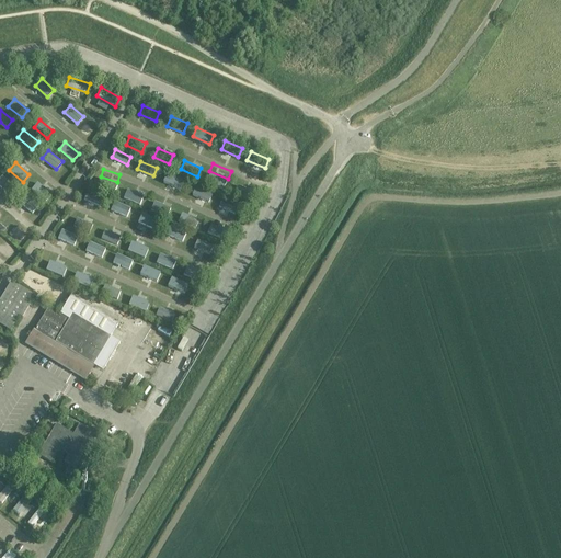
[(180,188),(183,179),(168,172),(163,181),(180,188)]
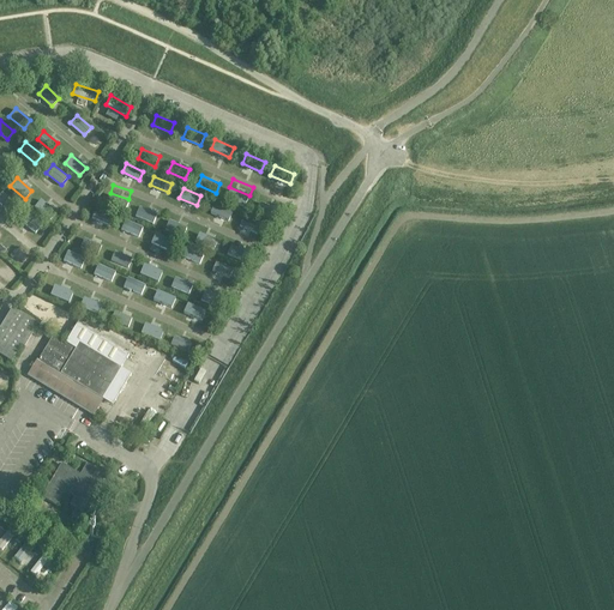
[(250,197),(230,188),(227,197),(245,205),(250,197)]
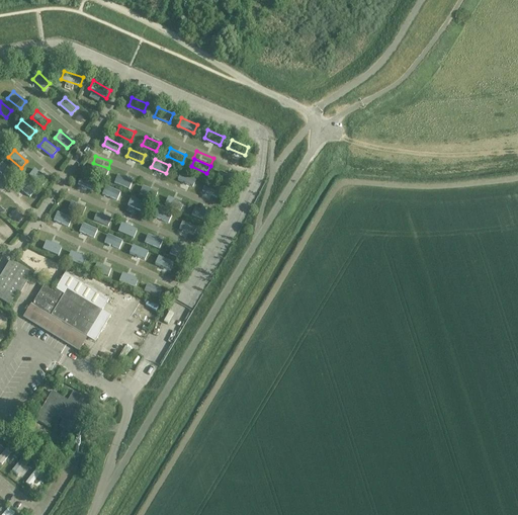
[(0,169),(10,178),(15,171),(2,161),(0,163),(0,169)]
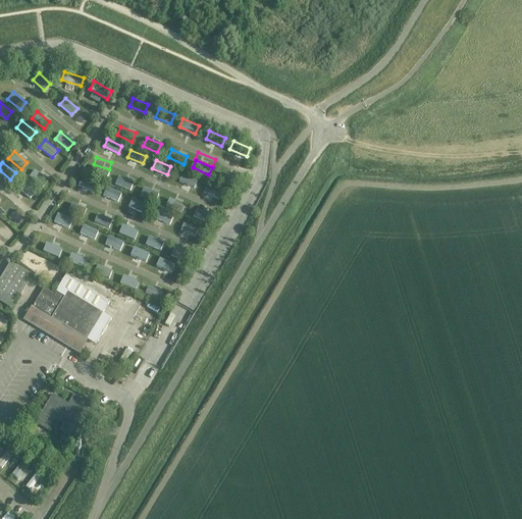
[(106,179),(110,171),(95,165),(91,173),(106,179)]
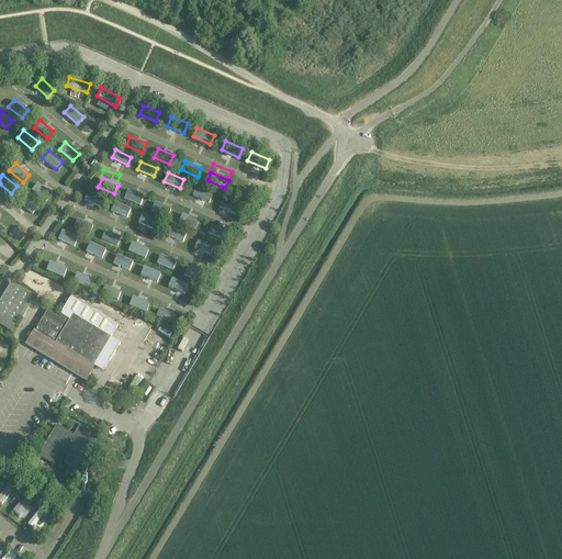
[(52,194),(37,181),(32,189),(46,201),(52,194)]
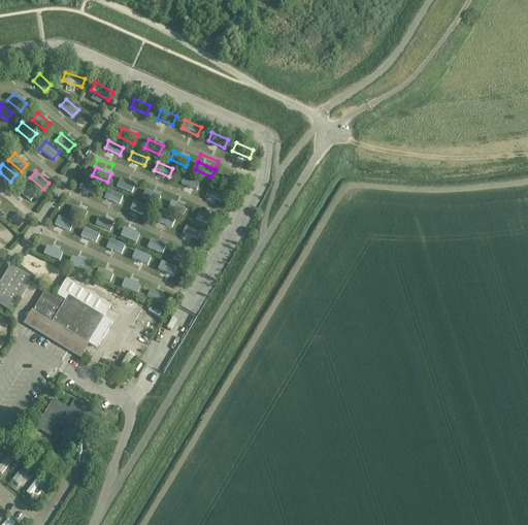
[(201,181),(185,173),(180,182),(197,189),(201,181)]
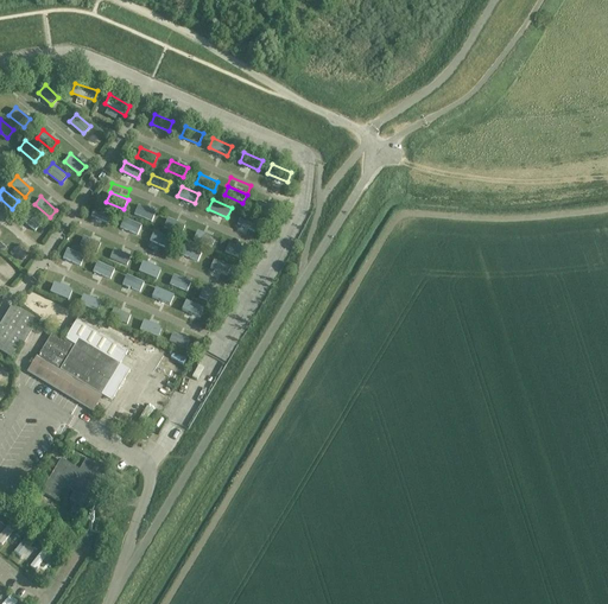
[(276,207),(259,199),(254,209),(271,217),(276,207)]
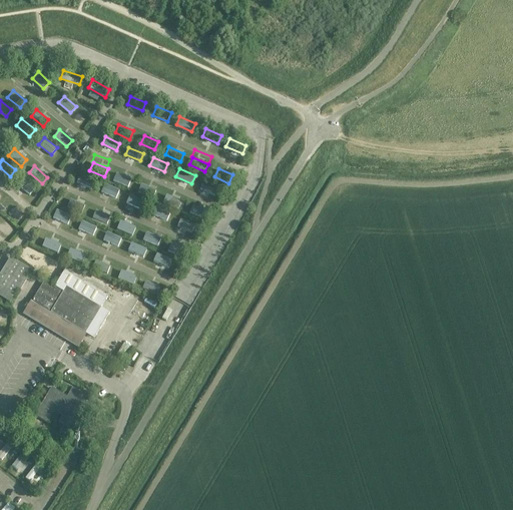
[(128,185),(131,177),(116,171),(113,179),(128,185)]
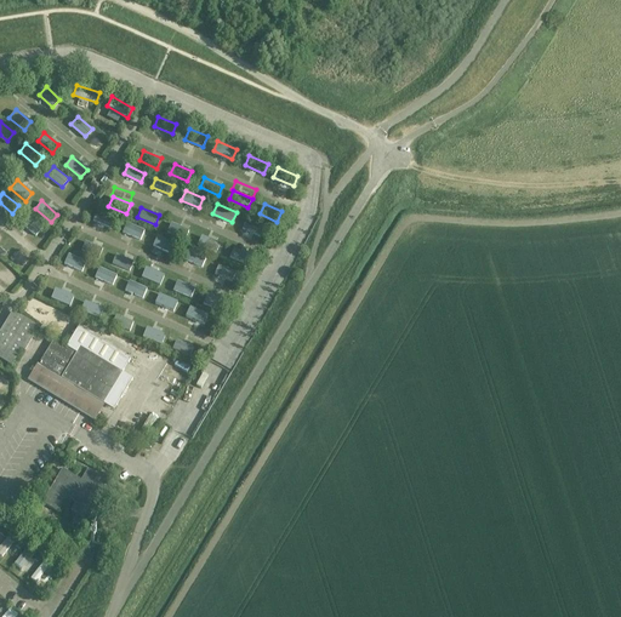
[(110,226),(114,217),(96,210),(92,220),(110,226)]
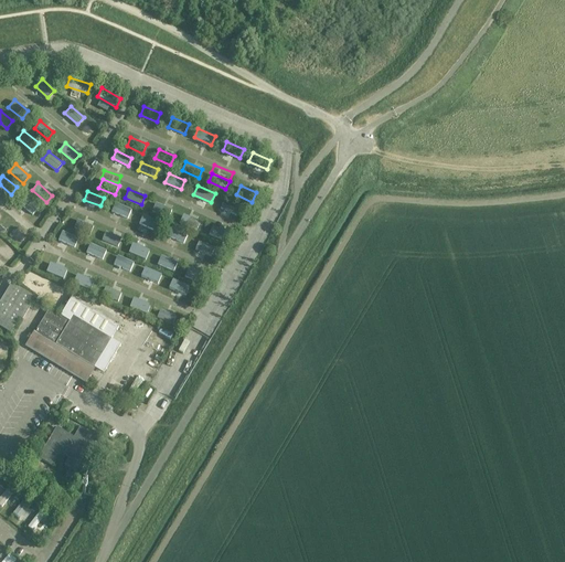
[(33,213),(40,205),(24,194),(19,202),(33,213)]
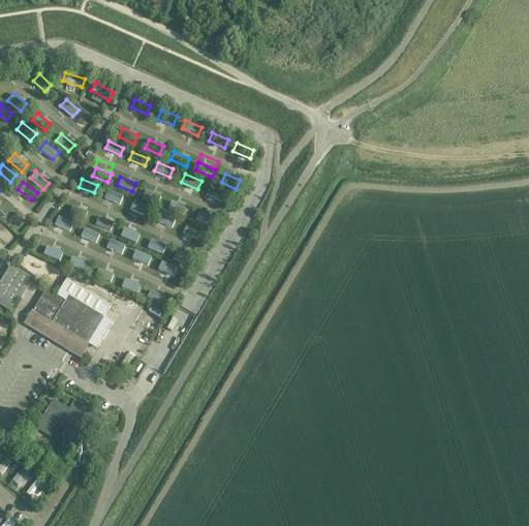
[(226,193),(211,186),(208,194),(222,200),(226,193)]
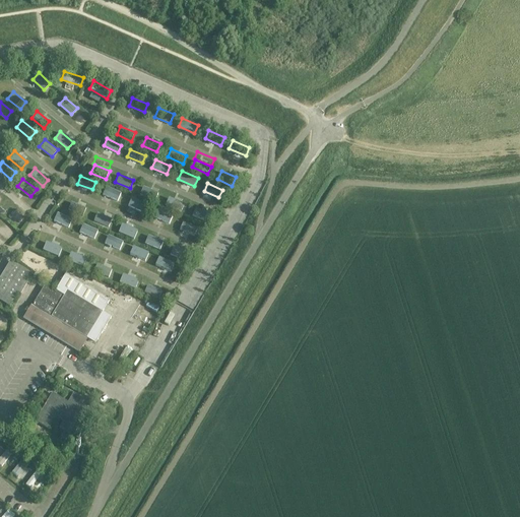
[(118,200),(121,192),(106,186),(103,193),(118,200)]
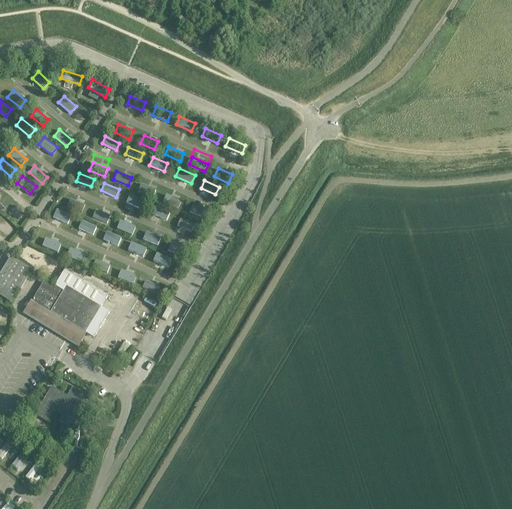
[(153,196),(156,188),(141,183),(138,190),(153,196)]
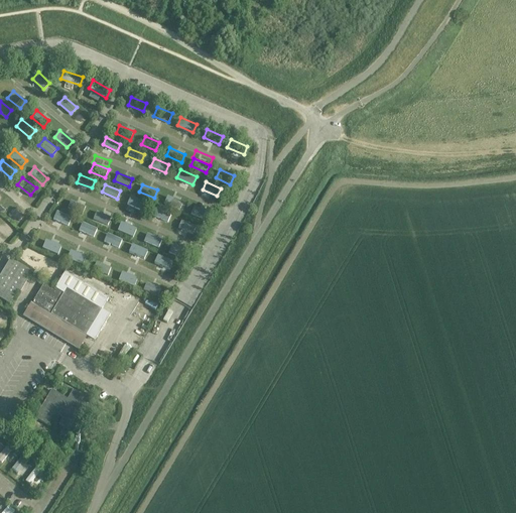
[(170,186),(166,195),(183,202),(187,195),(170,186)]
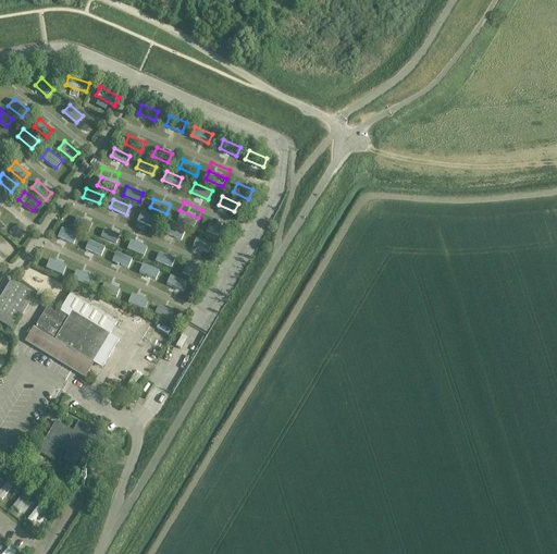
[(153,226),(157,218),(141,210),(137,220),(153,226)]
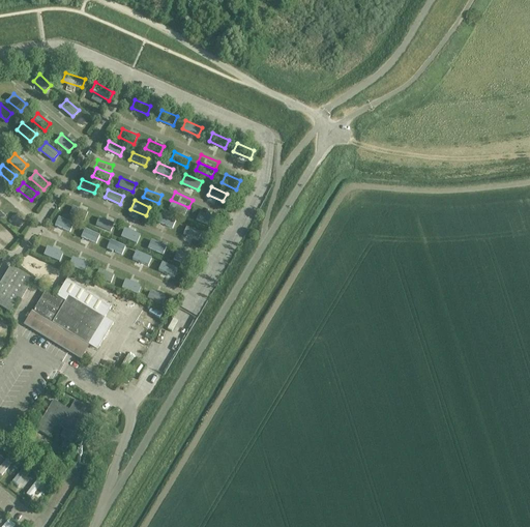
[(185,216),(188,208),(172,201),(169,209),(185,216)]
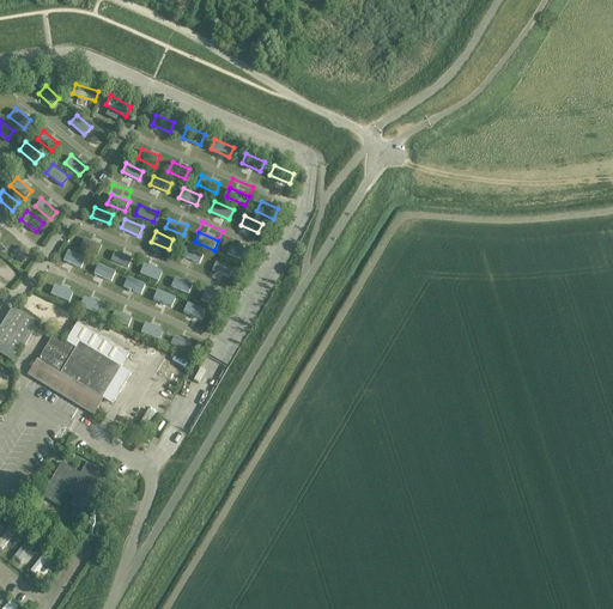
[(102,244),(84,237),(80,245),(98,254),(102,244)]
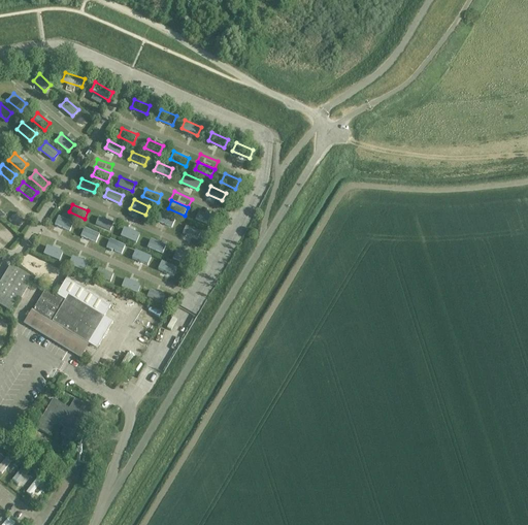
[(210,224),(213,217),(198,210),(195,218),(210,224)]
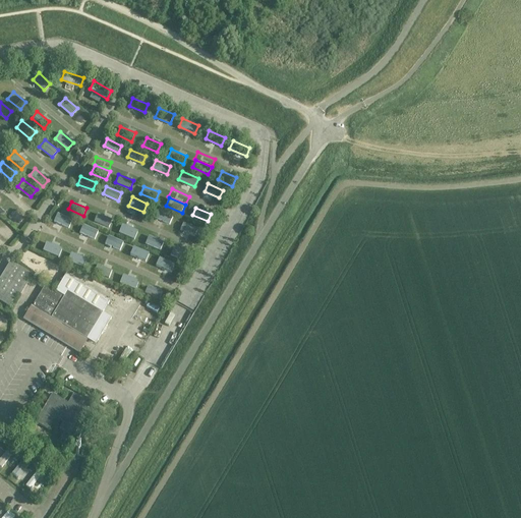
[(170,223),(173,215),(159,209),(155,217),(170,223)]
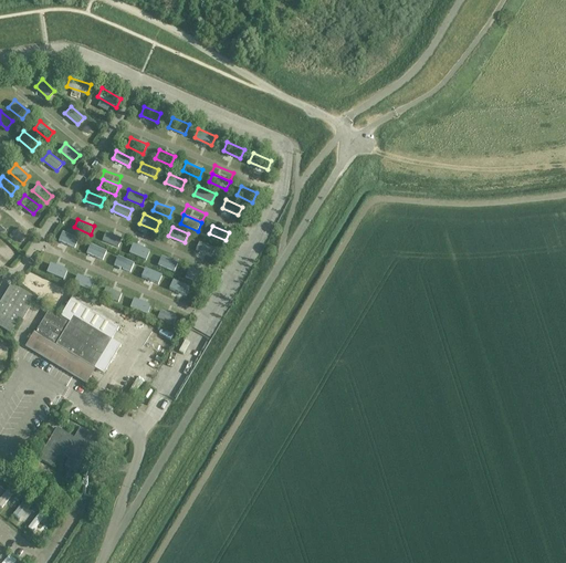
[(75,247),(79,238),(62,231),(59,239),(75,247)]
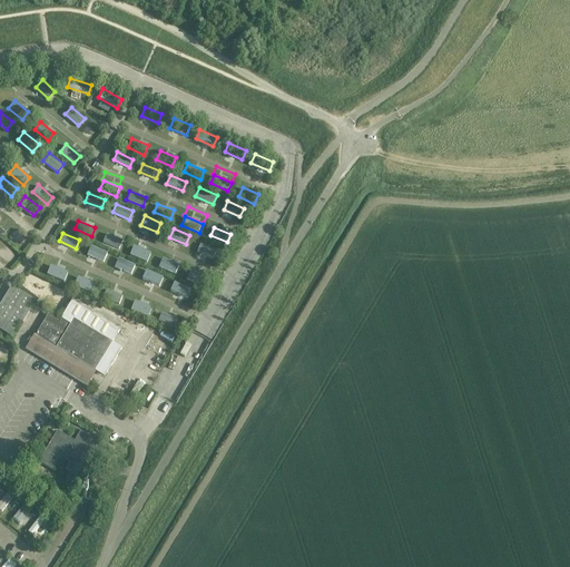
[(124,240),(107,233),(102,241),(119,247),(124,240)]
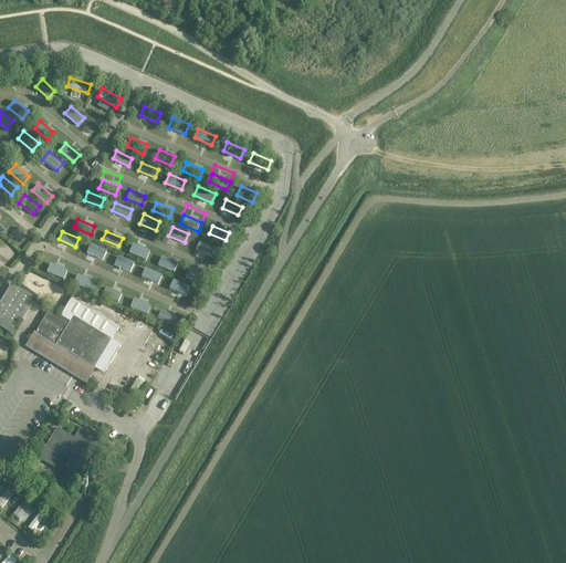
[(213,256),(216,247),(199,240),(196,249),(213,256)]
